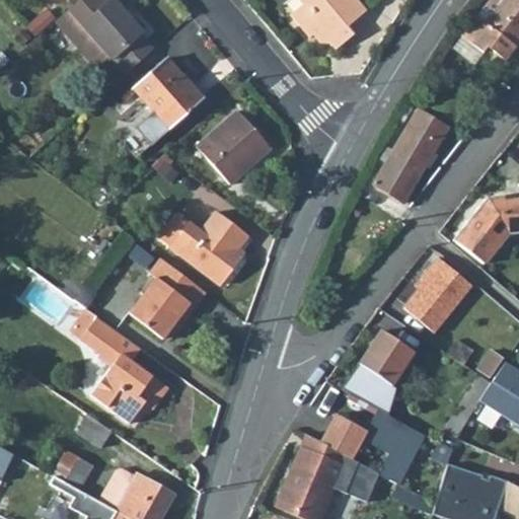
[(113,0),(78,0),(55,21),(96,69),(109,58),(112,60),(140,35),(142,33),(113,0)]
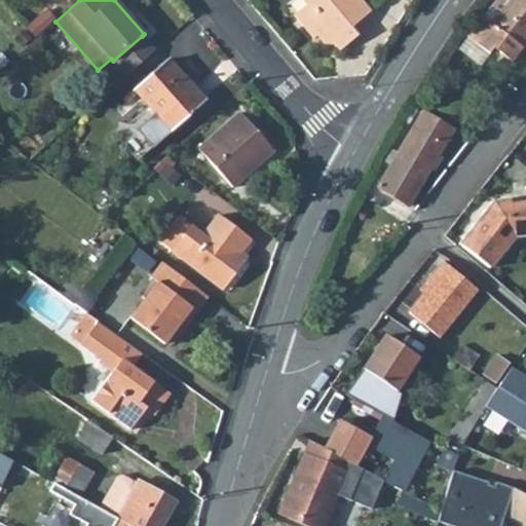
[(351,27),(372,10),(363,0),(302,0),(306,4),(294,15),(313,39),(317,36),(328,29),(331,33),(330,39),(335,45),(339,50),(359,35),(351,27)]
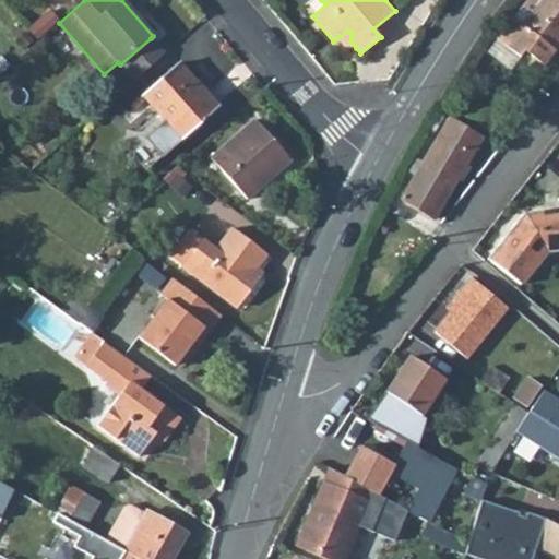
[(542,63),(558,40),(558,0),(527,0),(521,9),(531,16),(523,26),(514,19),(498,40),(520,57),(524,50),(542,63)]
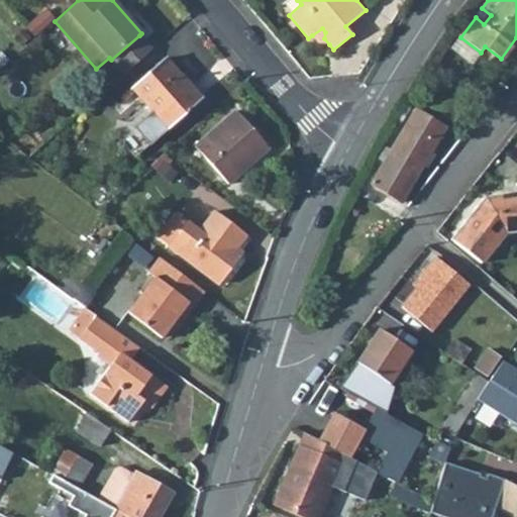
[(476,17),(484,24),(491,15),(482,8),(476,17)]
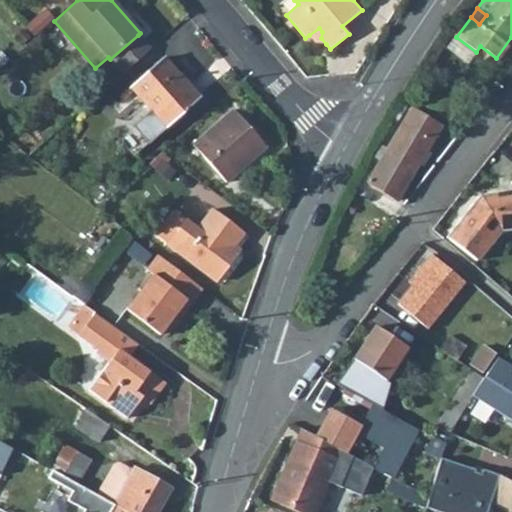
[(53,18),(45,9),(25,26),(33,36),(53,18)]
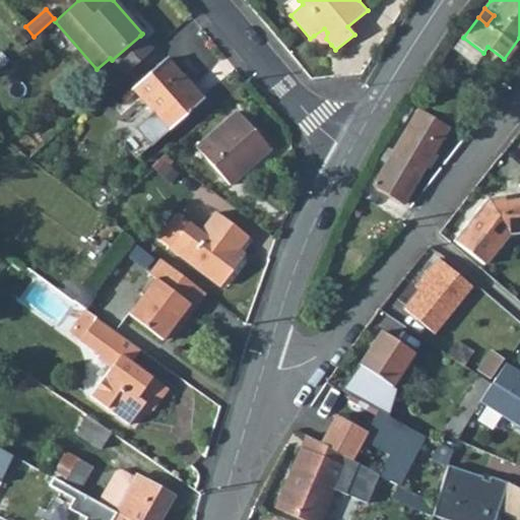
[(29,38),(21,27),(10,38),(19,47),(29,38)]
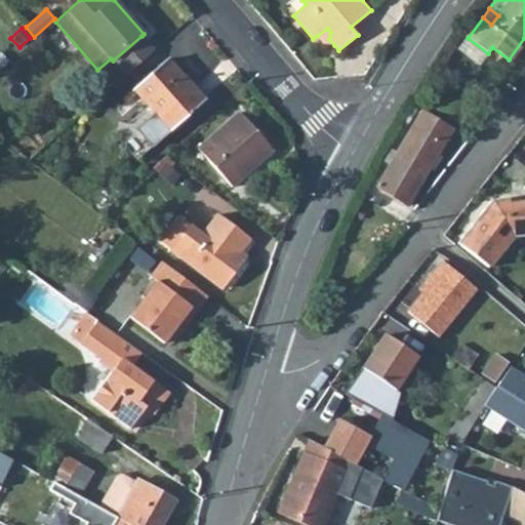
[(323,44),(334,45),(329,39),(330,33),(327,29),(317,36),(323,44)]
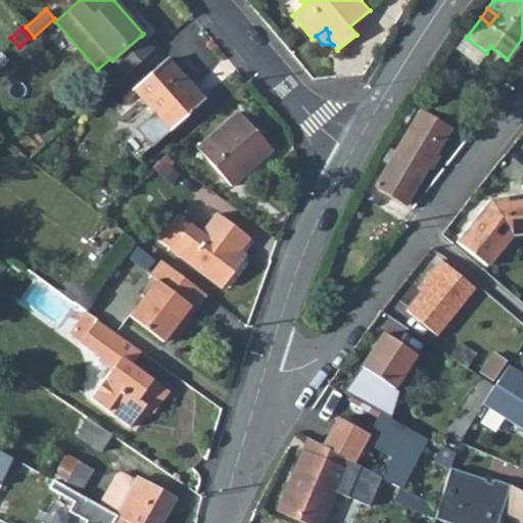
[(141,36),(112,60),(125,75),(153,50),(141,36)]
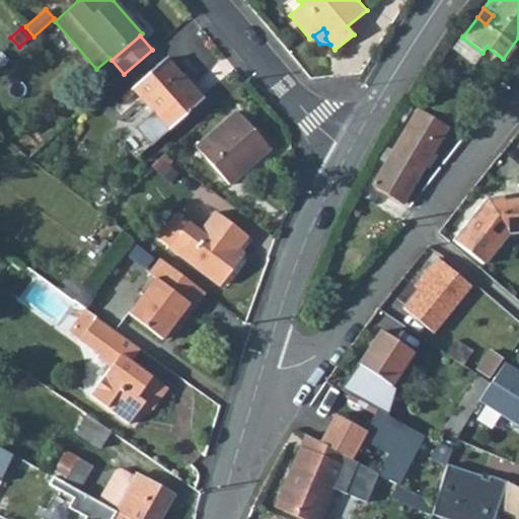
[(453,49),(473,64),(483,53),(462,38),(453,49)]
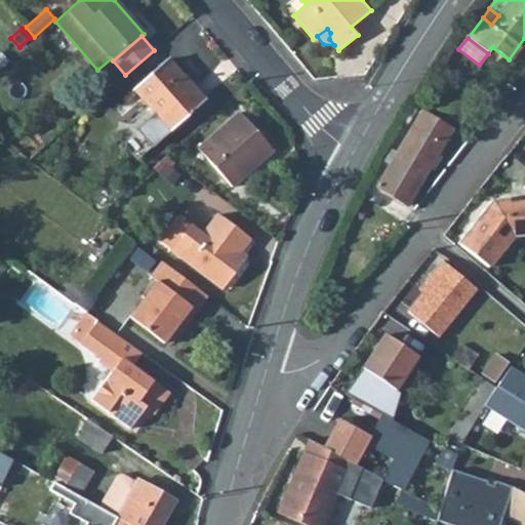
[(10,61),(0,49),(0,69),(1,71),(10,61)]
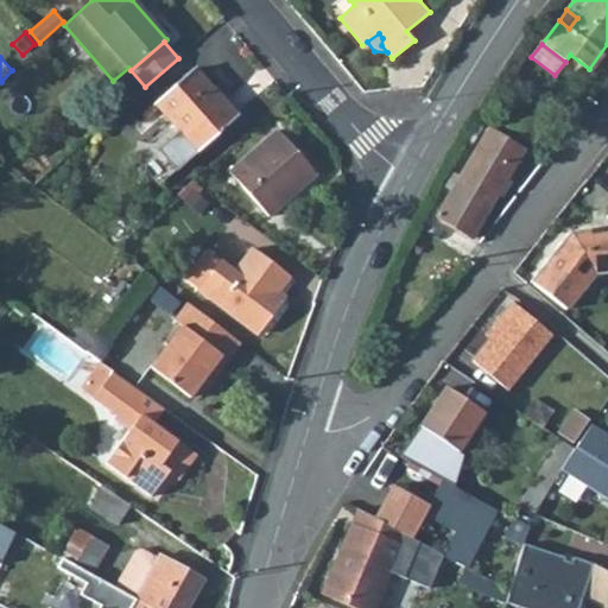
[(176,171),(236,118),(194,68),(154,102),(159,108),(178,131),(157,150),(176,171)]
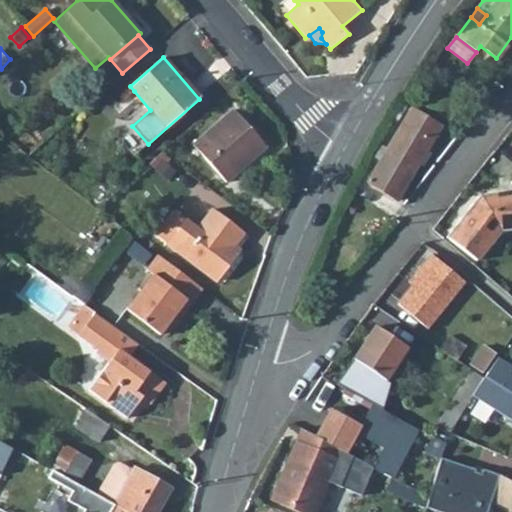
[(118,97),(122,101),(134,91),(130,86),(118,97)]
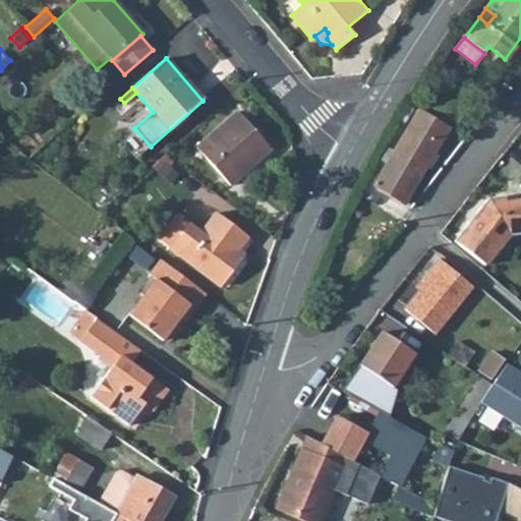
[(420,112),(447,127),(452,119),(433,107),(425,103),(420,112)]
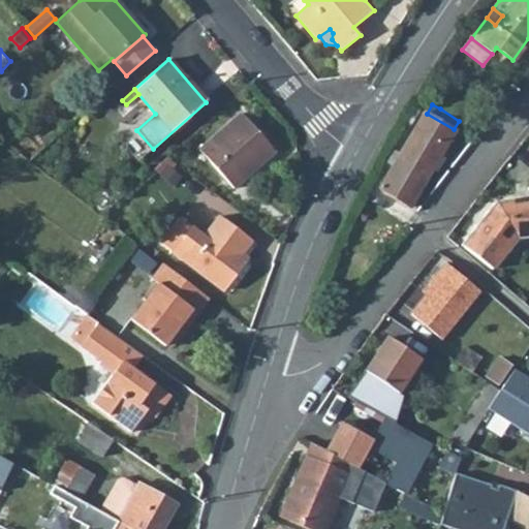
[(454,129),(427,114),(425,112),(380,188),(411,207),(456,131),(454,129)]
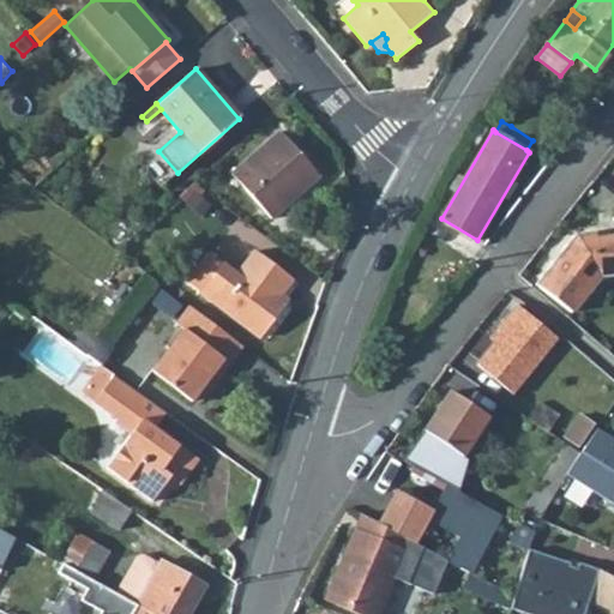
[(270,218),(319,176),(280,131),(230,174),(270,218)]
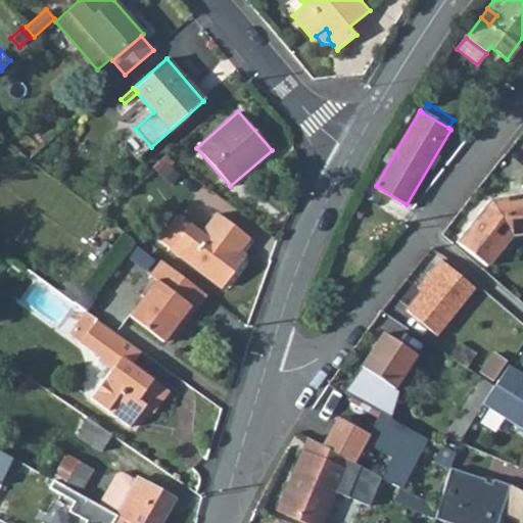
[(15,130),(0,119),(0,134),(8,140),(15,130)]
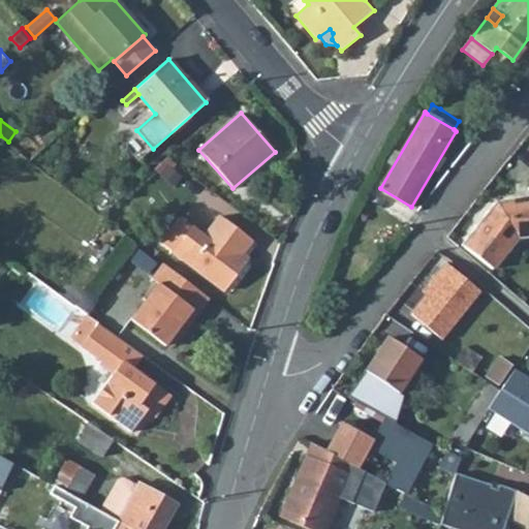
[(160,176),(173,185),(179,178),(166,167),(160,176)]
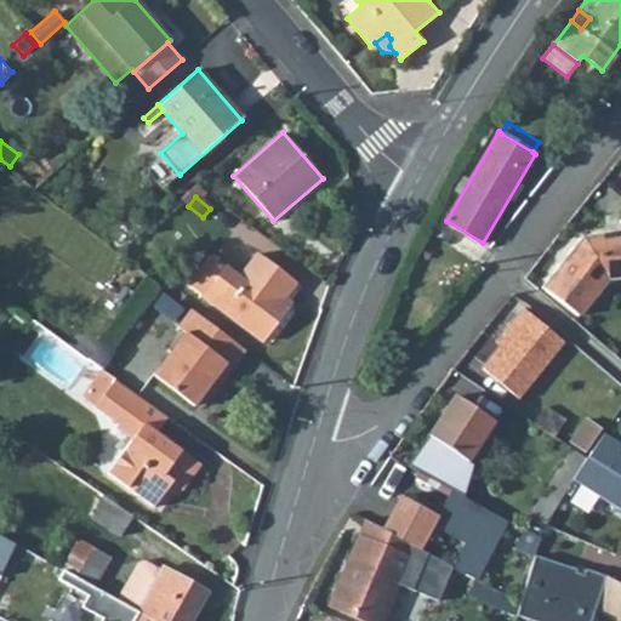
[(620,239),(603,241),(602,234),(584,237),(570,254),(576,257),(567,269),(560,265),(543,288),(579,315),(607,279),(620,277),(620,239)]
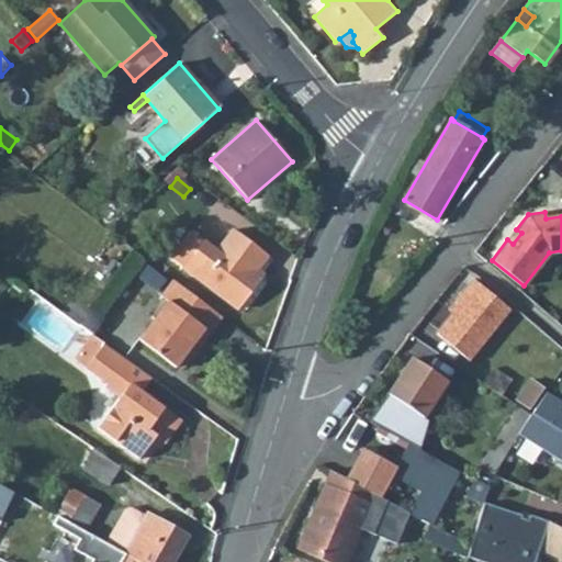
[(256,270),(267,255),(233,229),(216,251),(190,232),(170,258),(236,308),(255,284),(248,280),(256,270)]
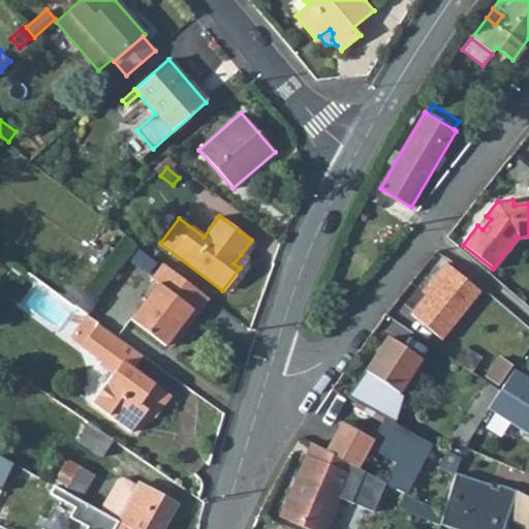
[(477,225),(483,229),(491,219),(486,216),(477,225)]
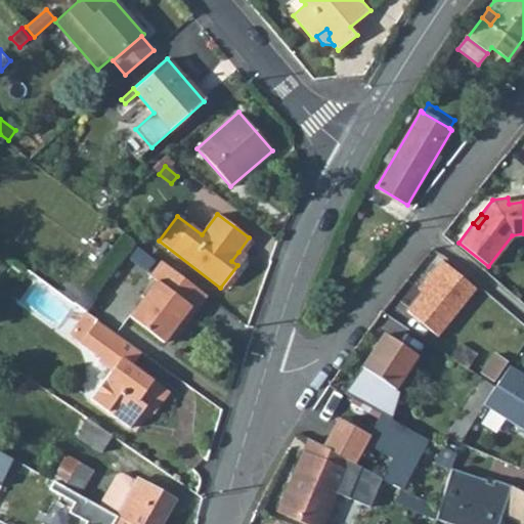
[(231,261),(237,265),(244,256),(238,252),(231,261)]
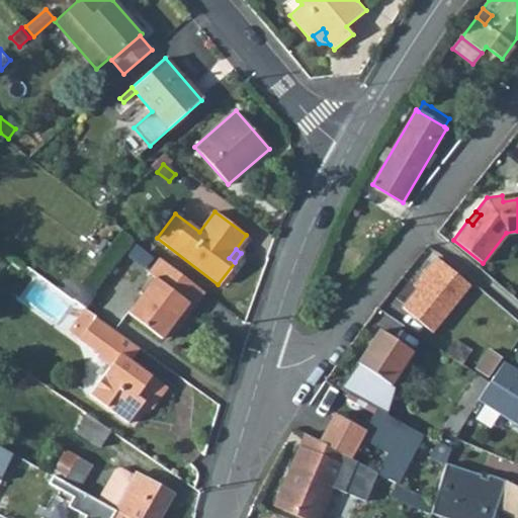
[(433,333),(471,285),(437,257),(427,270),(430,273),(417,288),(403,308),(433,333)]
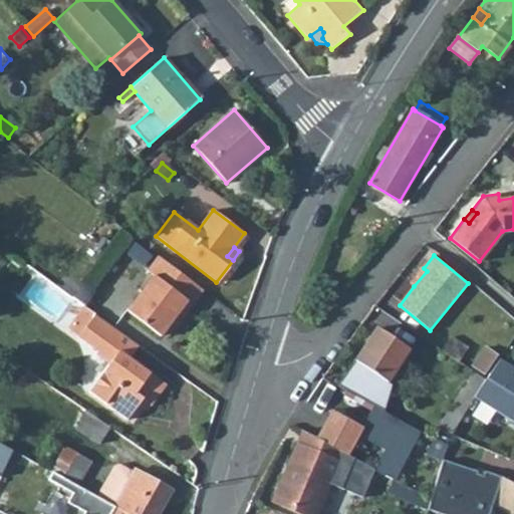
[(182,318),(203,290),(158,256),(147,271),(153,276),(126,311),(160,336),(162,333),(177,314),(182,318)]
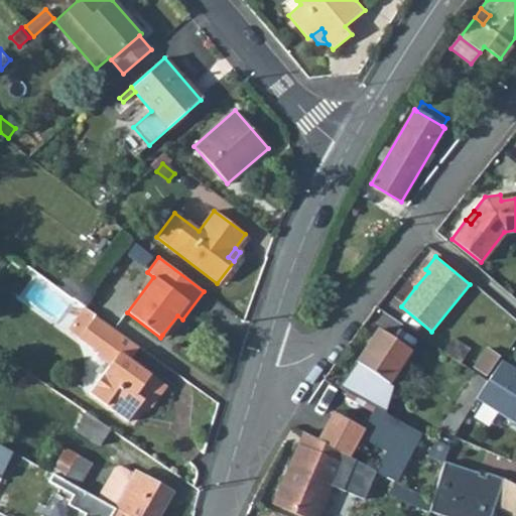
[(412,285),(415,287),(428,272),(425,269),(412,285)]
